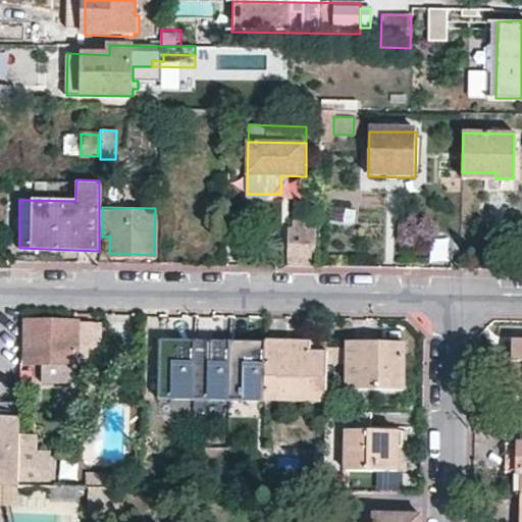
[(305,221),(288,221),(286,265),(301,266),(314,266),(315,229),(305,228),(305,221)]
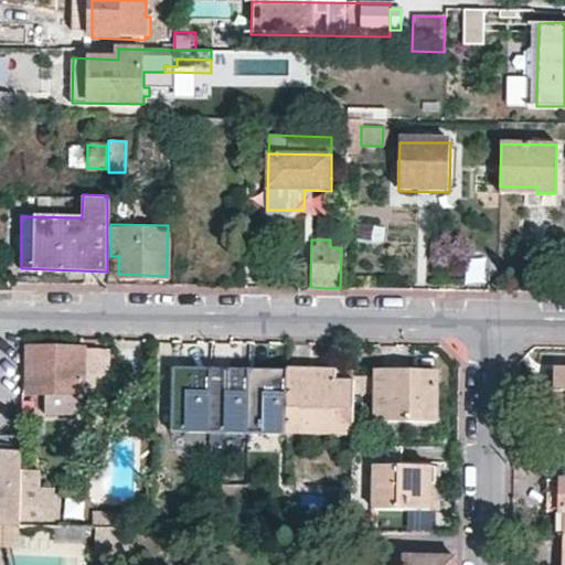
[(99,348),(29,347),(29,403),(77,403),(77,390),(99,390),(99,381),(99,351),(99,348)]
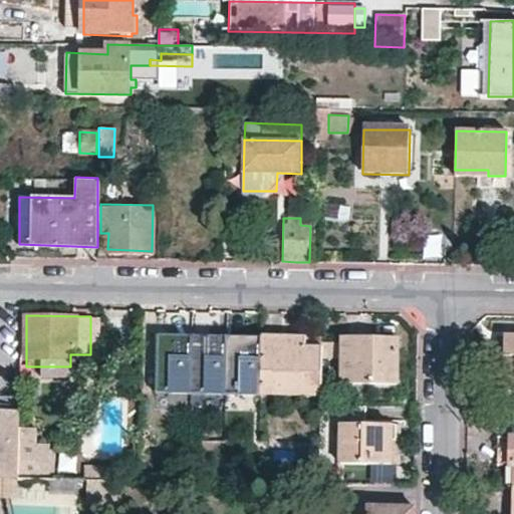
[(90,346),(103,347),(103,319),(90,319),(90,346)]
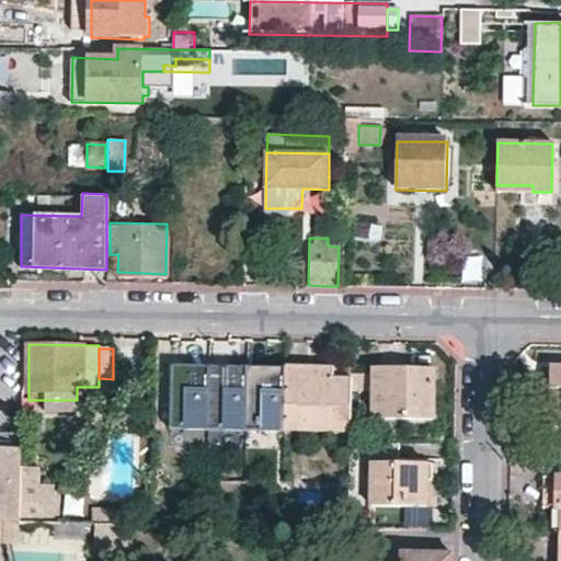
[(191,364),(169,364),(168,426),(206,427),(207,370),(191,370),(191,364)]
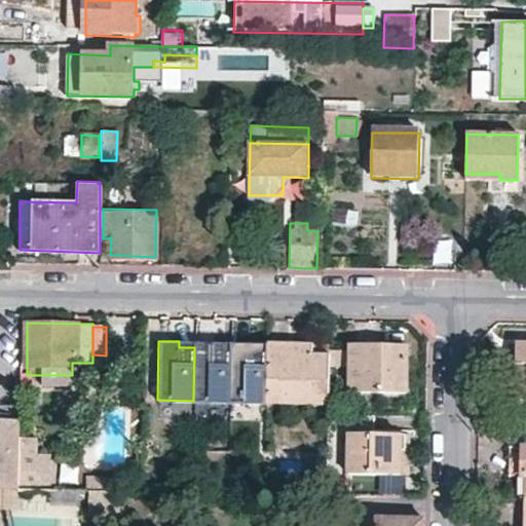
[(214,341),(194,341),(194,347),(193,401),(229,401),(230,347),(215,348),(214,341)]
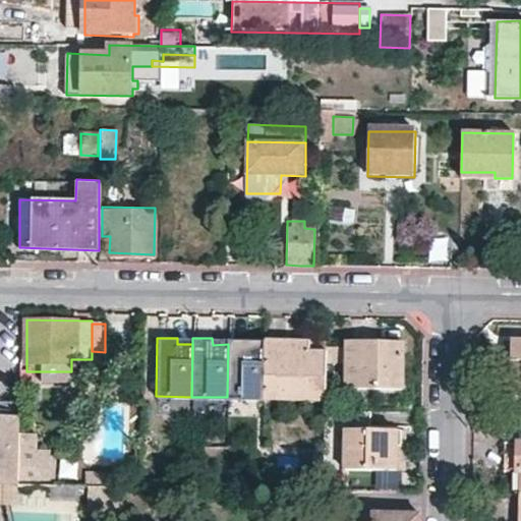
[(246,339),(228,338),(228,344),(227,397),(263,398),(263,345),(246,345),(246,339)]
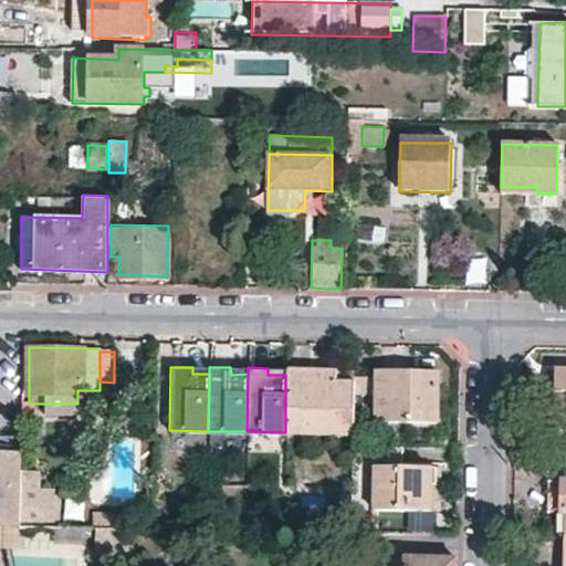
[(374,371),(352,371),(352,389),(374,389),(374,416),(436,416),(437,367),(374,367),(374,371)]
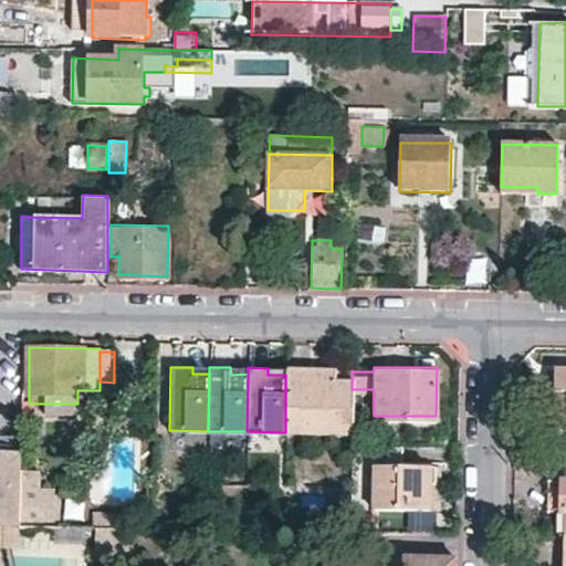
[(565,367),(549,368),(548,423),(565,423),(565,367)]
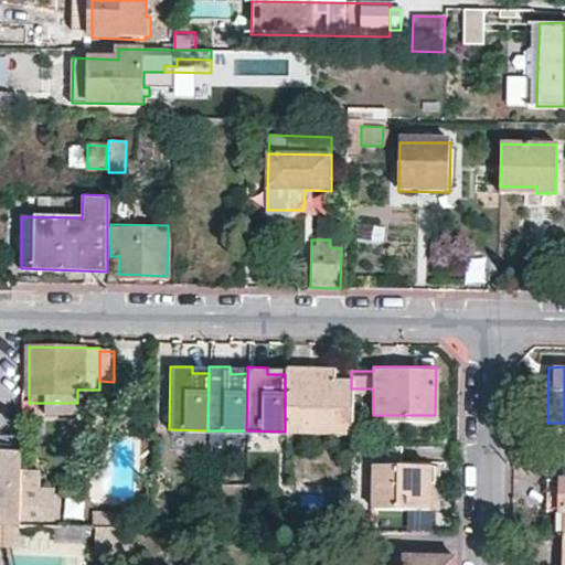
[(352,369),(286,368),(285,374),(285,432),(351,430),(351,388),(351,371),(352,369)]
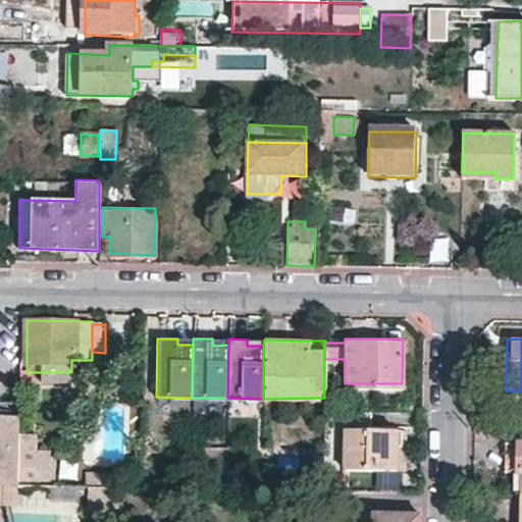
[(37,383),(23,383),(23,399),(37,399),(37,383)]
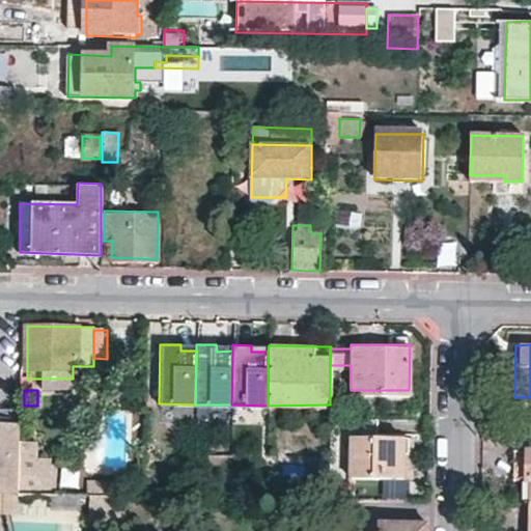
[(18,441),(18,423),(0,422),(0,492),(17,493),(18,441)]
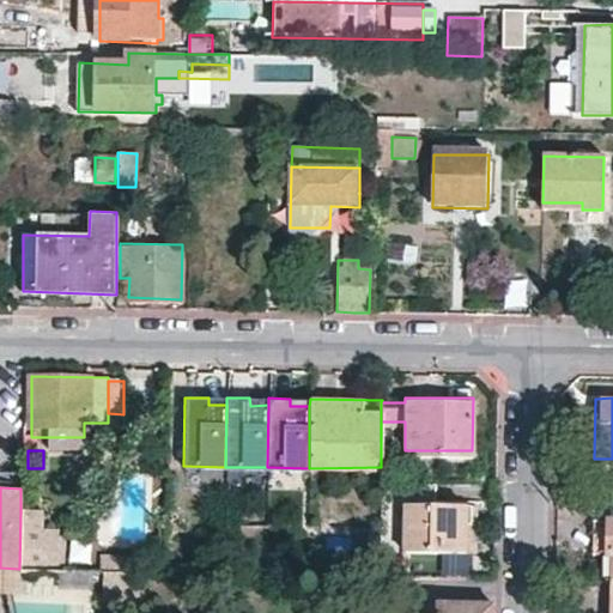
[(468,504),(404,502),(402,548),(462,551),(463,522),(468,523),(468,504)]
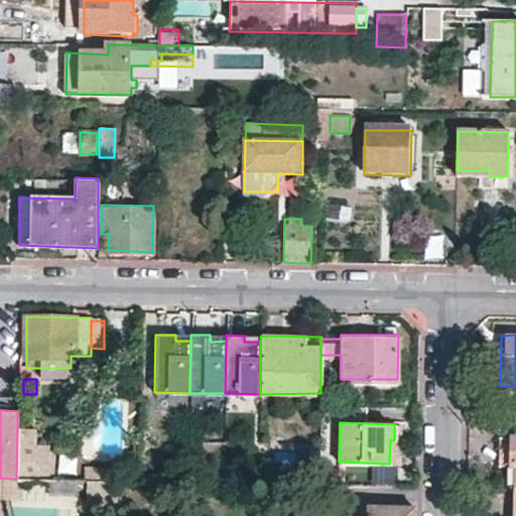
[(37,428),(17,428),(16,479),(56,480),(55,461),(50,461),(50,443),(37,443),(37,428)]
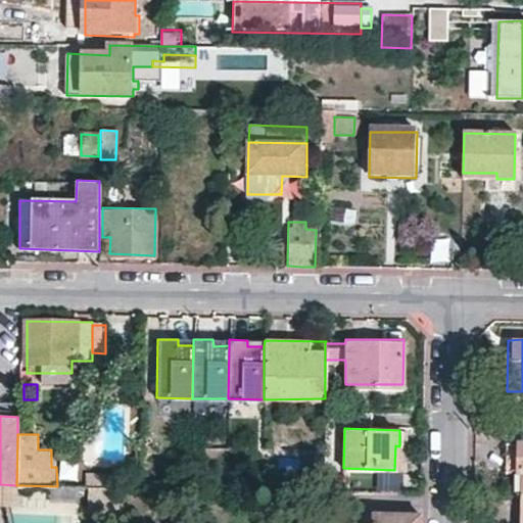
[(513,442),(513,475),(522,475),(522,443),(513,442)]
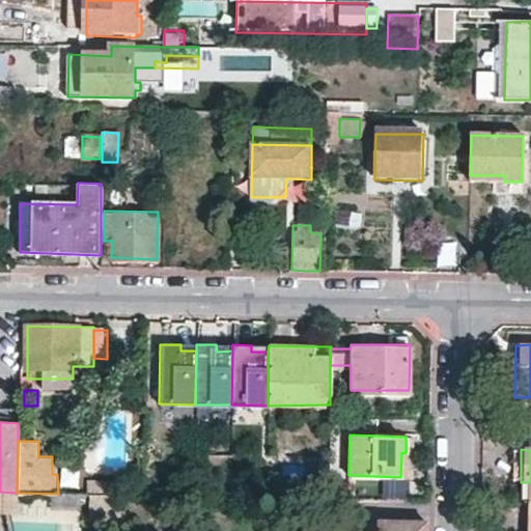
[(59,486),(78,487),(78,471),(59,471),(59,486)]
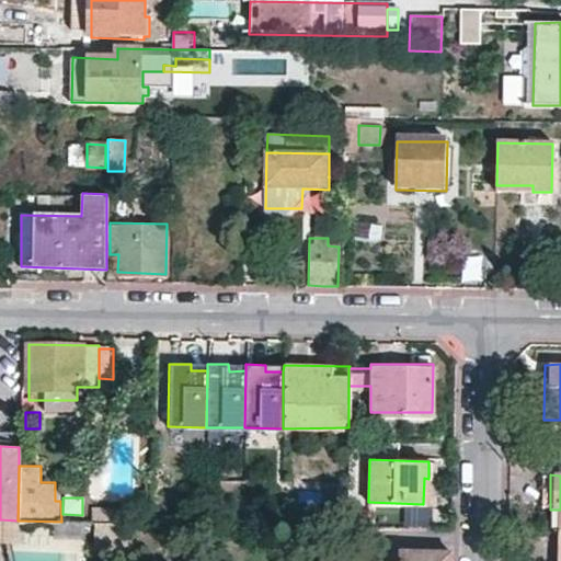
[(107,522),(149,522),(149,510),(107,508),(107,522)]
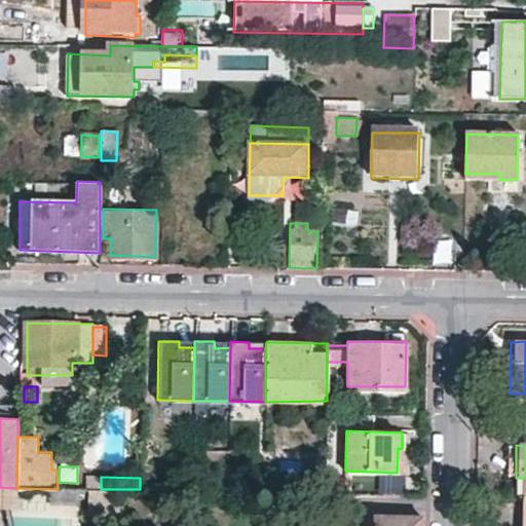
[(422,525),(423,516),(370,515),(370,525),(422,525)]
